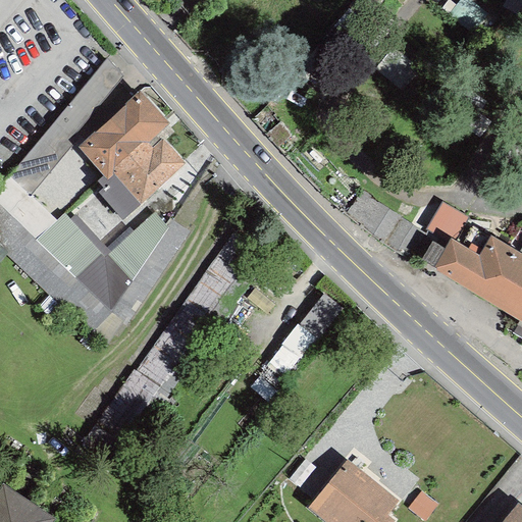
[(471,35),(486,14),(467,0),(460,0),(448,16),(471,35)]
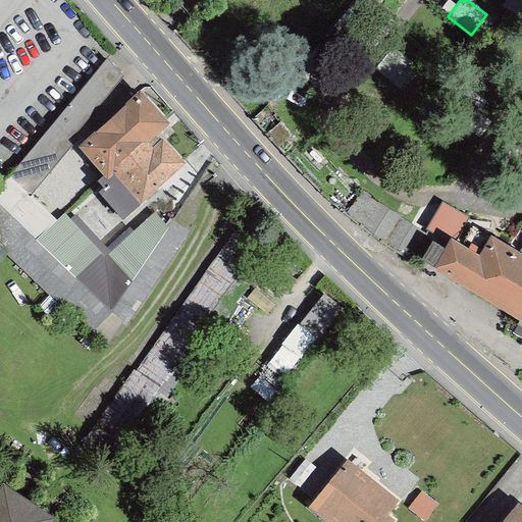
[(319,83),(336,62),(317,47),(300,66),(319,83)]
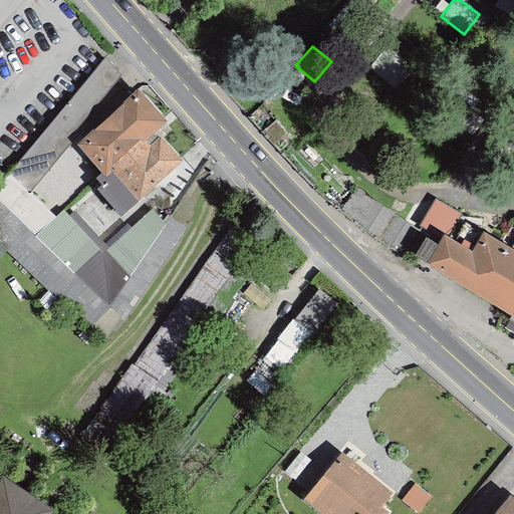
[(396,91),(414,70),(390,50),(377,64),(380,66),(374,73),(396,91)]
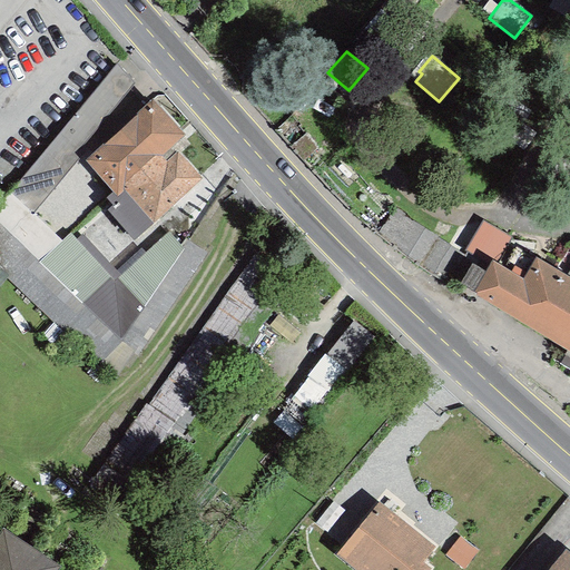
[(0,203),(0,222),(121,341),(184,249),(169,232),(115,282),(70,233),(60,243),(32,216),(136,84),(117,64),(0,203)]
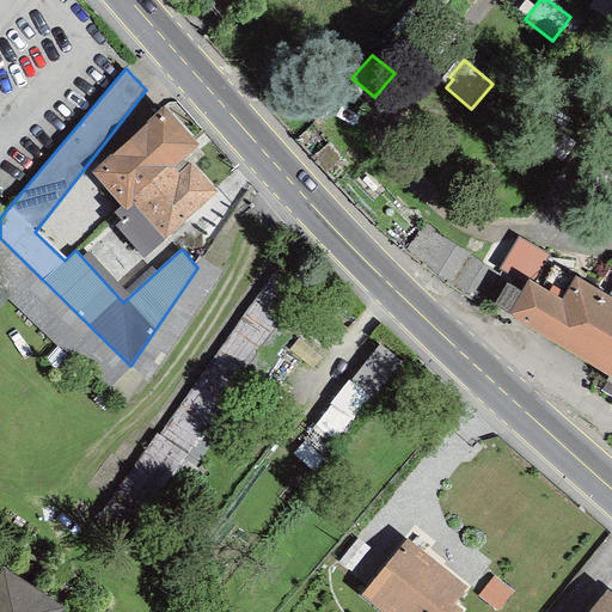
[(338,139),(362,108),(341,91),(316,121),(338,139)]
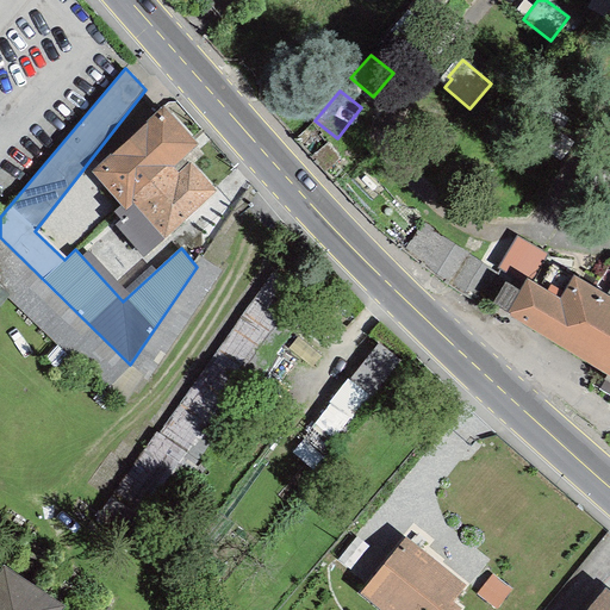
[(134,199),(165,234),(211,192),(180,157),(194,144),(163,110),(94,173),(122,204),(124,207),(134,199)]
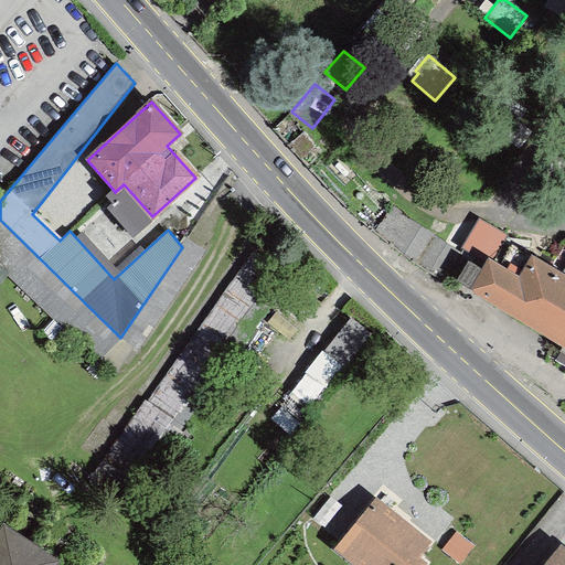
[(304,163),(318,149),(288,118),(274,131),(304,163)]
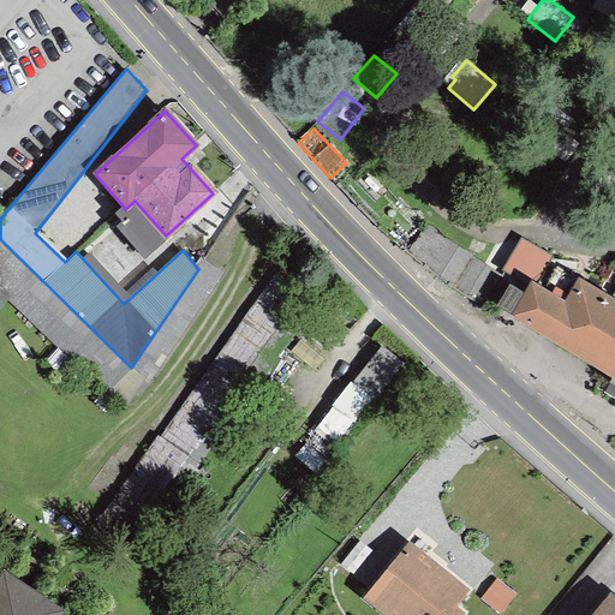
[(143,256),(166,236),(135,201),(125,209),(123,206),(114,214),(123,225),(119,228),(143,256)]
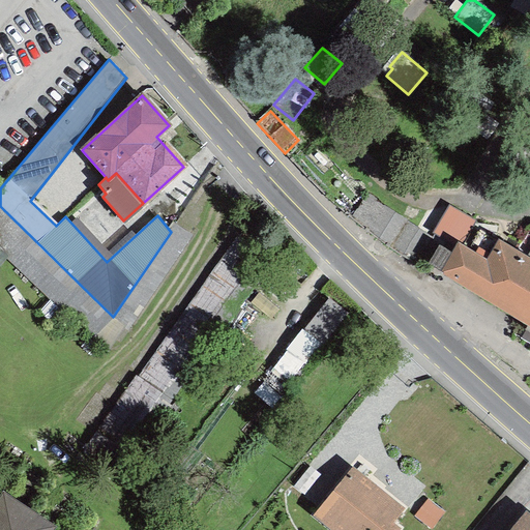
[(416,264),(432,238),(361,192),(346,213),(416,264)]
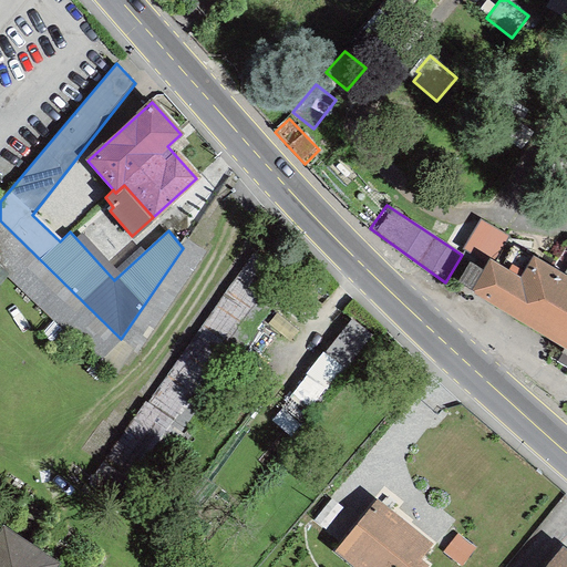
[(134,350),(121,339),(0,220),(0,286),(7,278),(99,366),(114,378),(134,350)]
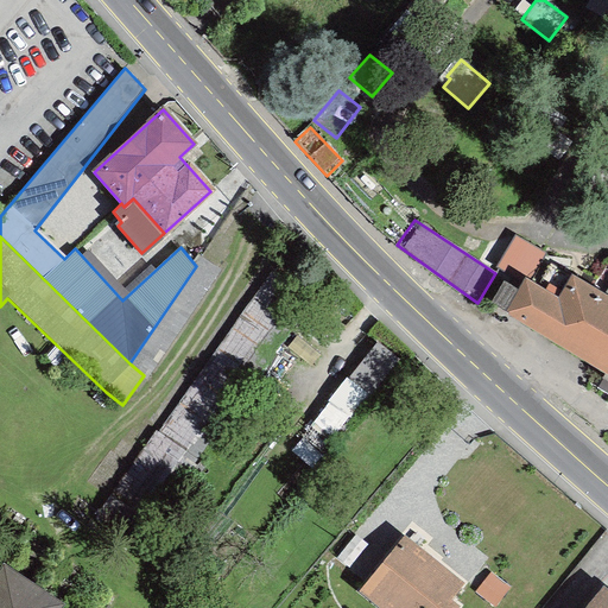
[(526,283),(544,254),(515,236),(498,266),(526,283)]
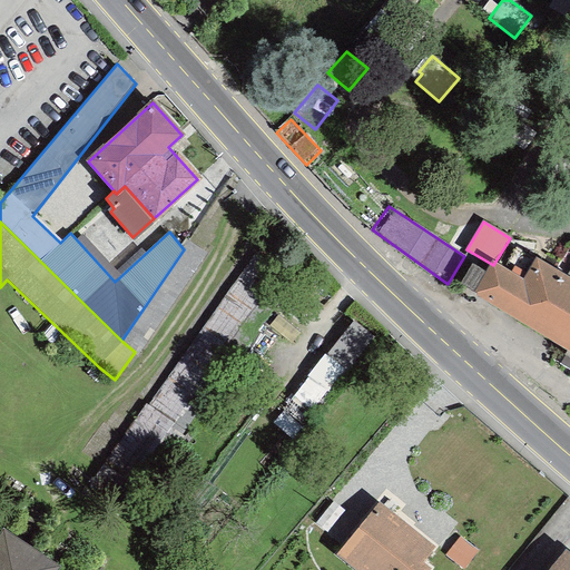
[(148,406),(185,431),(238,355),(293,278),(256,253),(148,406)]
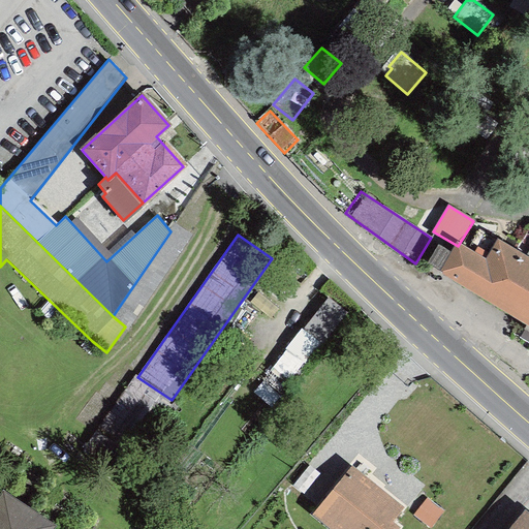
[(453,255),(443,271),(528,322),(528,261),(498,243),(486,262),(458,246),(453,255)]
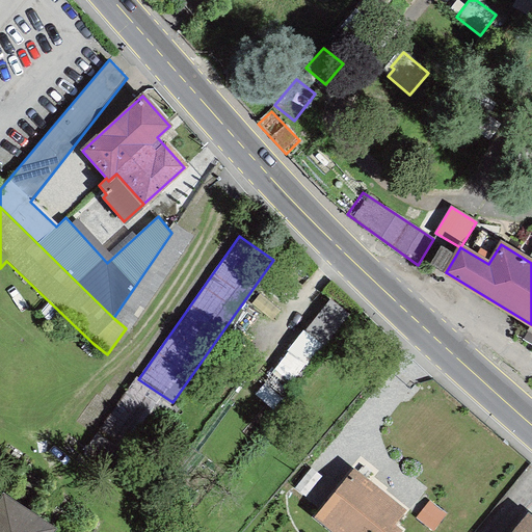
[(446,272),(455,257),(441,248),(432,264),(446,272)]
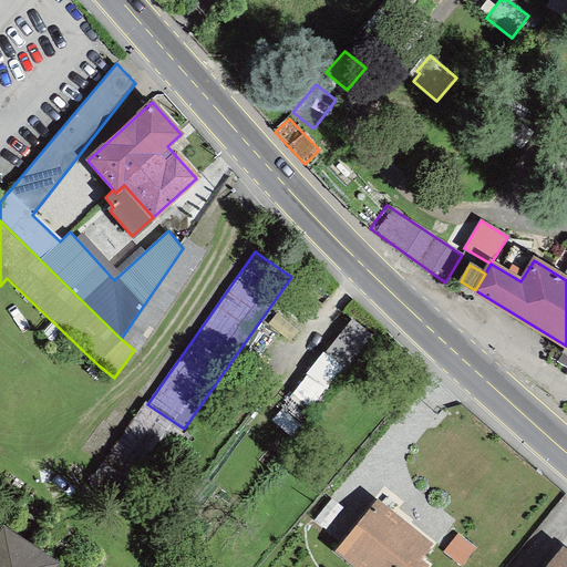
[(369,336),(351,322),(282,408),(299,421),(369,336)]
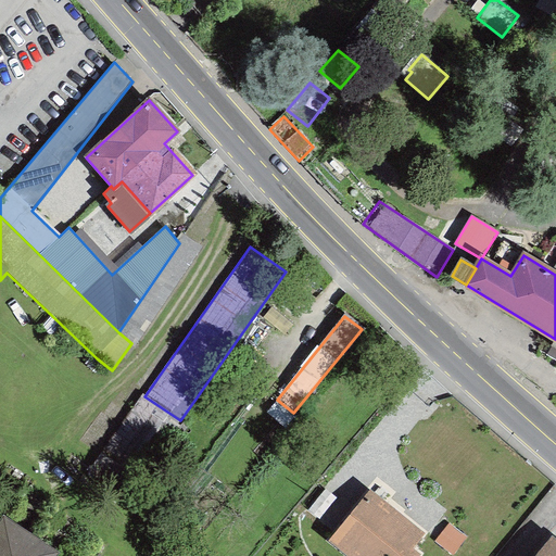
[(345,555),(417,555),(420,554),(413,548),(425,533),(369,490),(328,542),(345,555)]
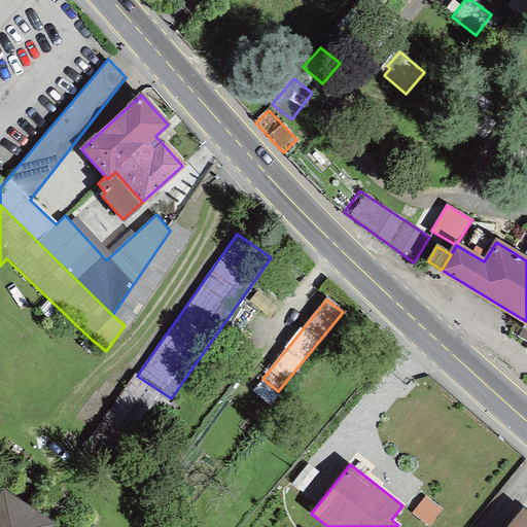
[(0,526),(47,526),(49,525),(3,494),(0,498),(0,526)]
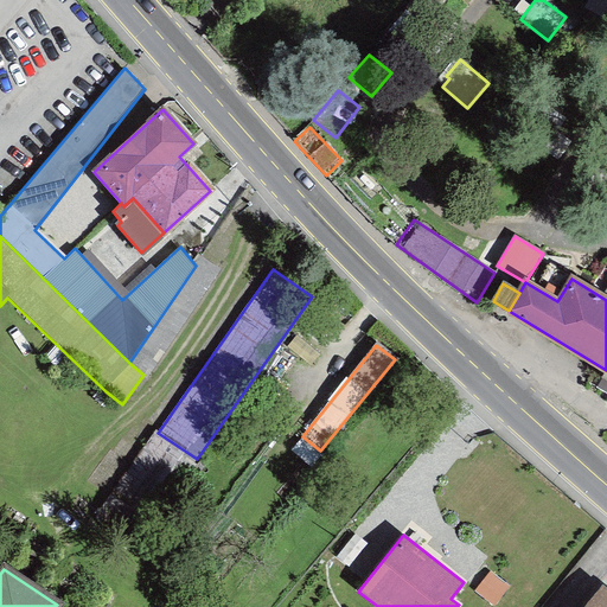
[(511,588),(493,572),(477,590),(494,606),(511,588)]
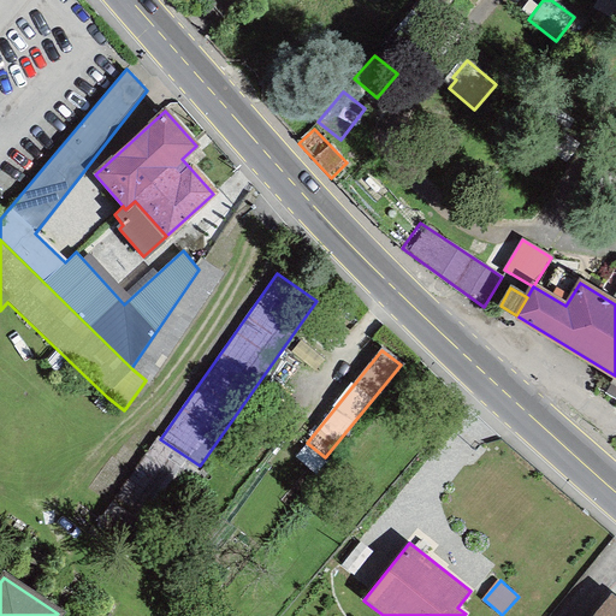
[(615,615),(615,608),(608,600),(594,615),(615,615)]
